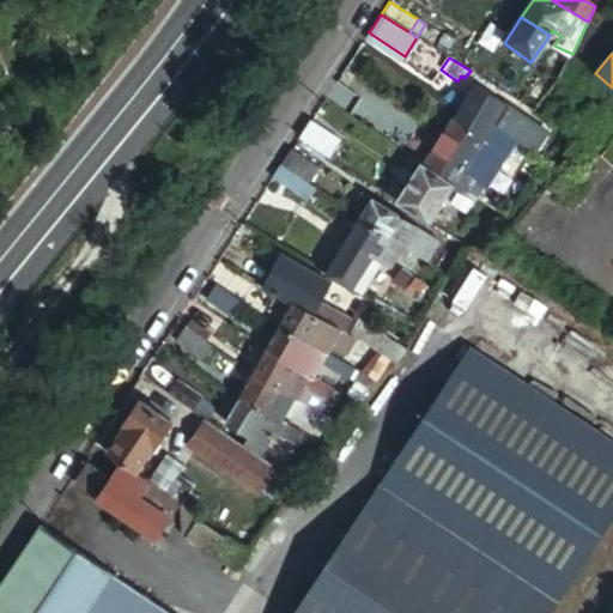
[(492,68),(487,76),(495,80),(499,72),(492,68)]
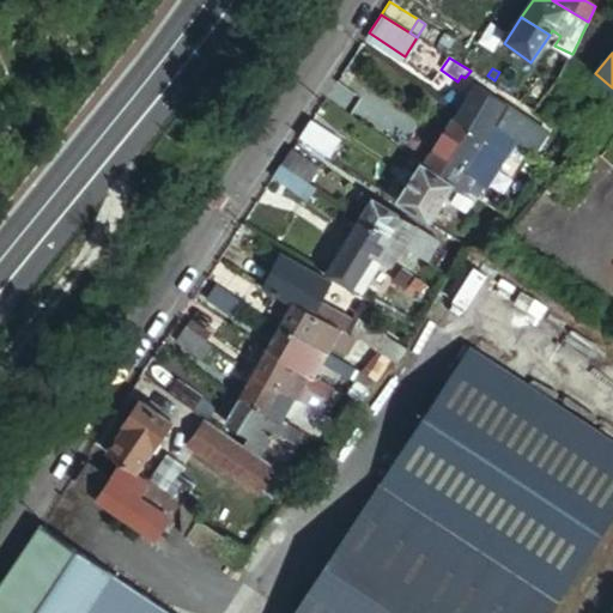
[(498,83),(496,86),(534,110),(557,78),(542,68),(525,95),(521,87),(508,79),(498,83)]
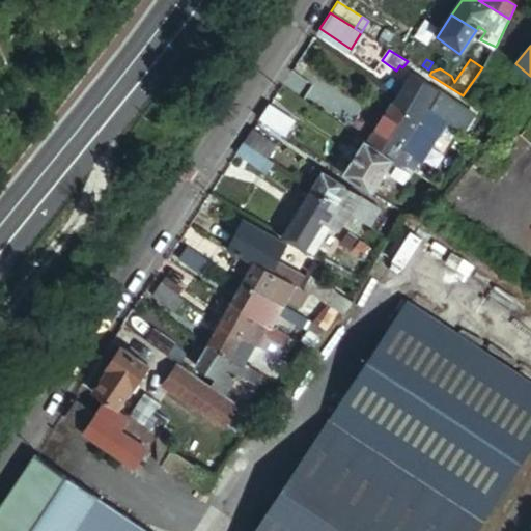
[(453,127),(463,133),(475,115),(413,75),(393,103),(420,120),(427,109),(453,127)]
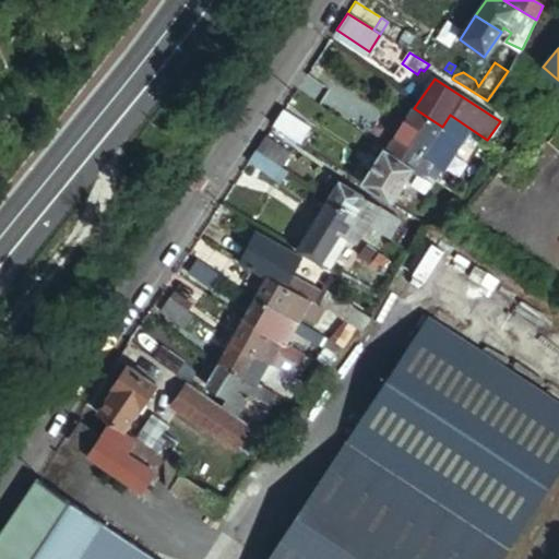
[(324,86),(314,99),(361,130),(364,128),(370,132),(375,125),(368,120),(370,116),(324,86)]
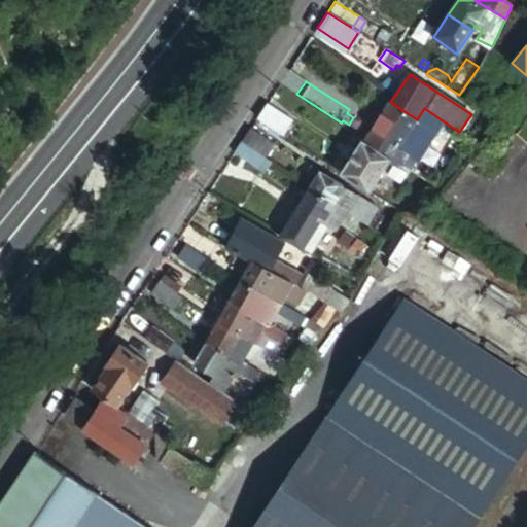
[(392,157),(389,162),(399,170),(402,165),(416,174),(422,164),(425,165),(450,126),(424,108),(417,119),(390,102),(363,139),(392,157)]
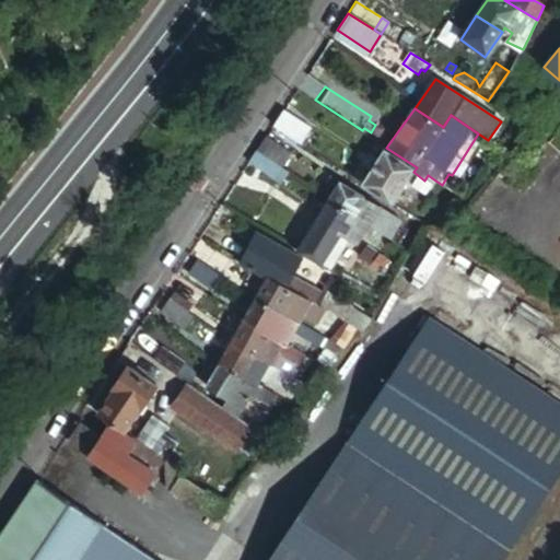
[(282,111),(272,127),(298,143),(308,127),(282,111)]
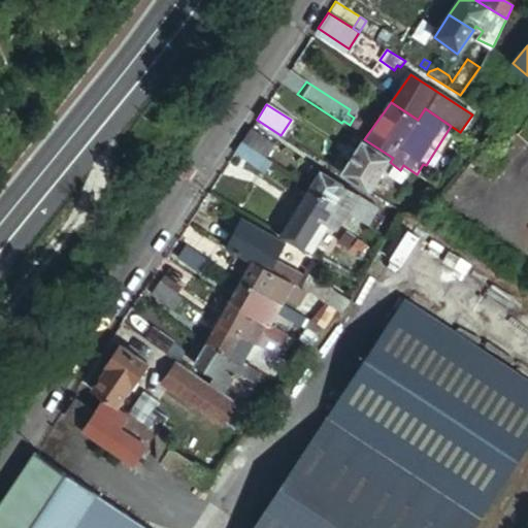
[(252,127),(241,142),(265,158),(275,141),(252,127)]
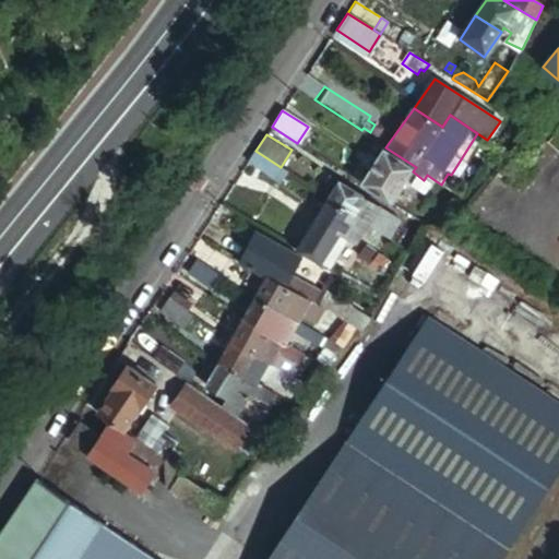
[(359,183),(391,203),(413,171),(416,167),(385,147),(383,146),(359,183)]
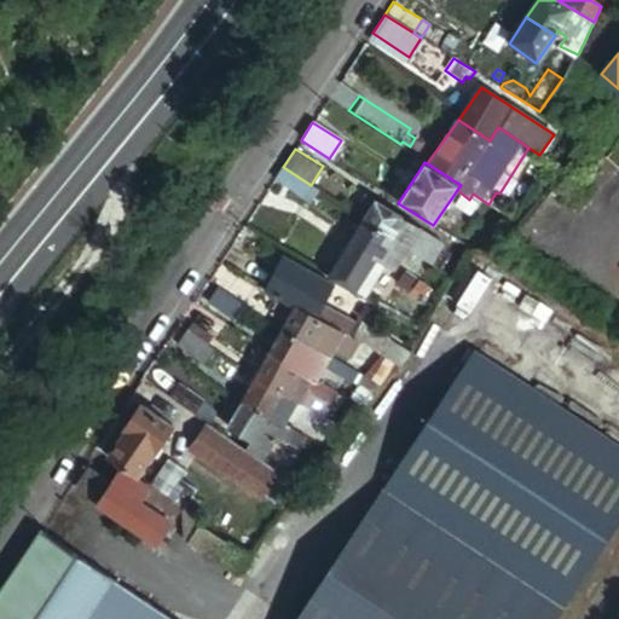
[(283,167),(275,179),(311,202),(318,190),(311,185),(283,167)]
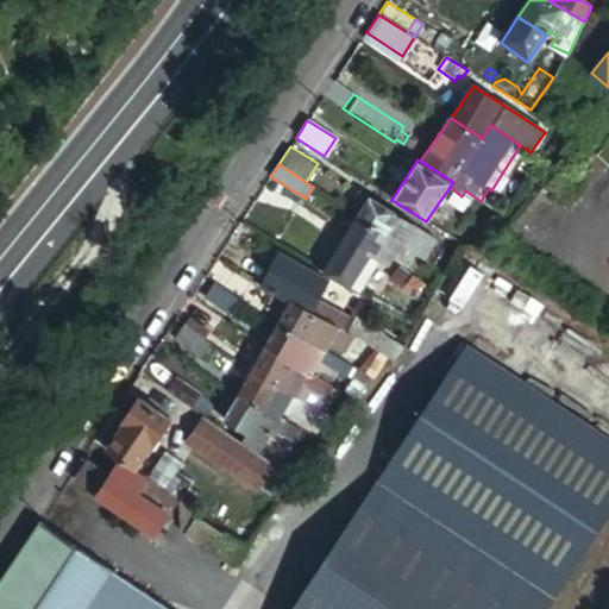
[(371,199),(360,217),(400,243),(424,258),(437,238),(371,199)]
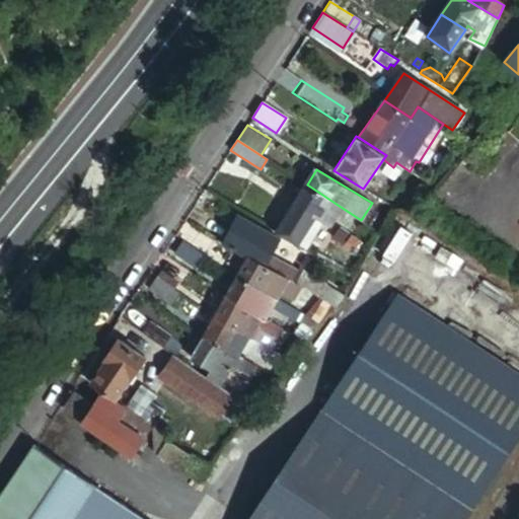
[(307,184),(275,233),(297,245),(299,242),(315,219),(323,224),(327,226),(341,207),(307,184)]
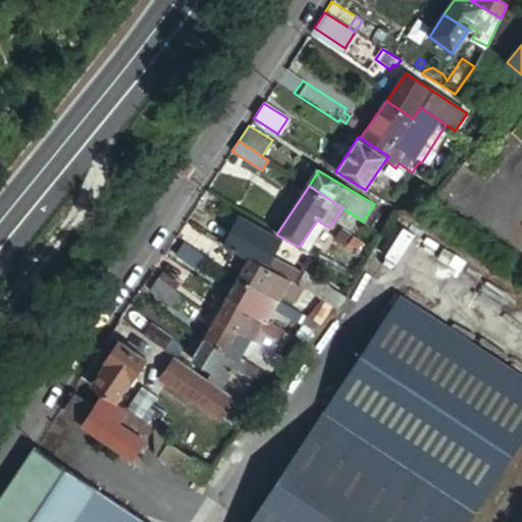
[(239,218),(224,245),(250,259),(267,267),(282,243),(239,218)]
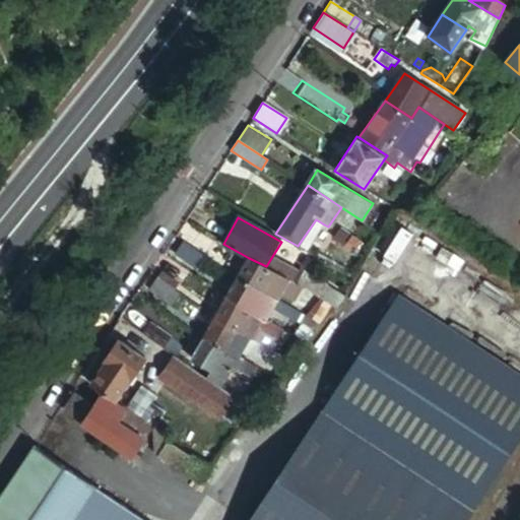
[(316,219),(300,243),(308,248),(324,224),(316,219)]
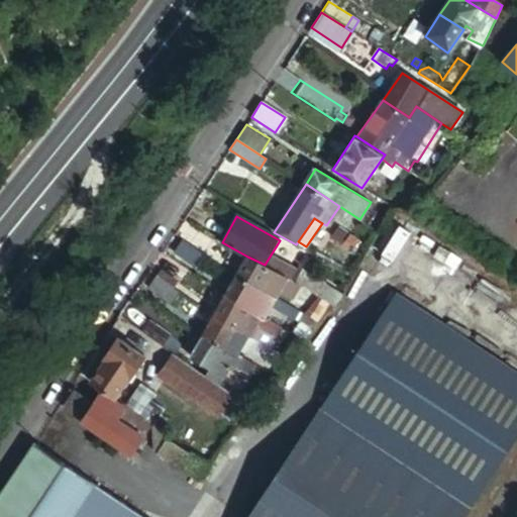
[(338,226),(331,236),(347,250),(352,243),(355,246),(358,242),(338,226)]
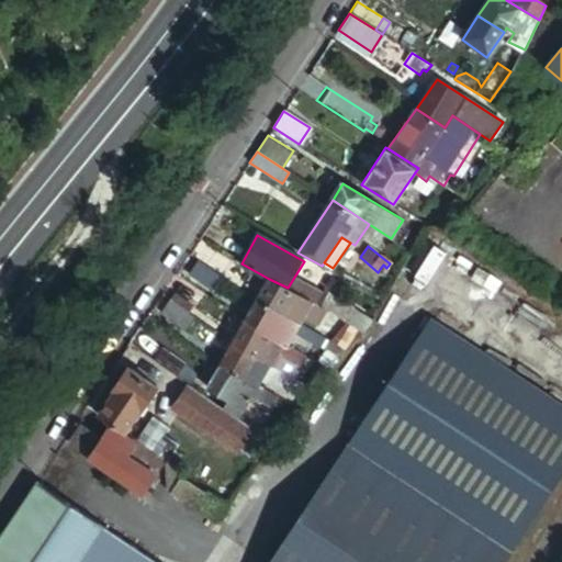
[(222,276),(198,260),(189,276),(211,290),(222,276)]
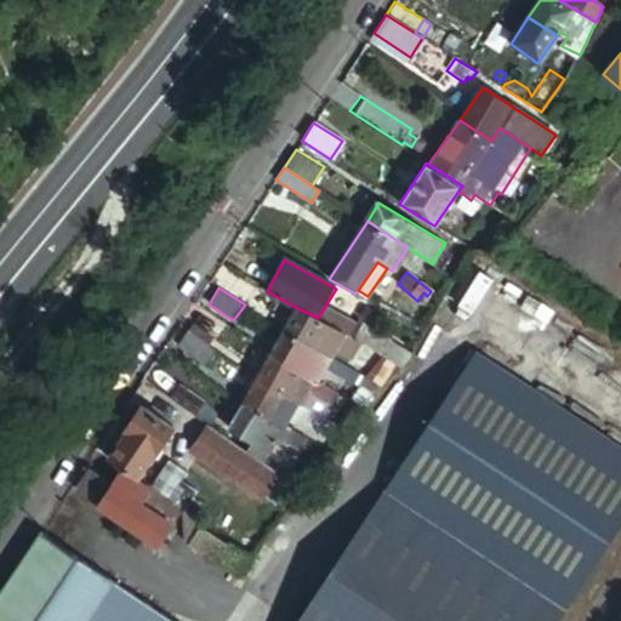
[(297,308),(285,330),(332,358),(336,349),(352,360),(358,351),(377,364),(385,355),(359,340),(318,318),(297,308)]
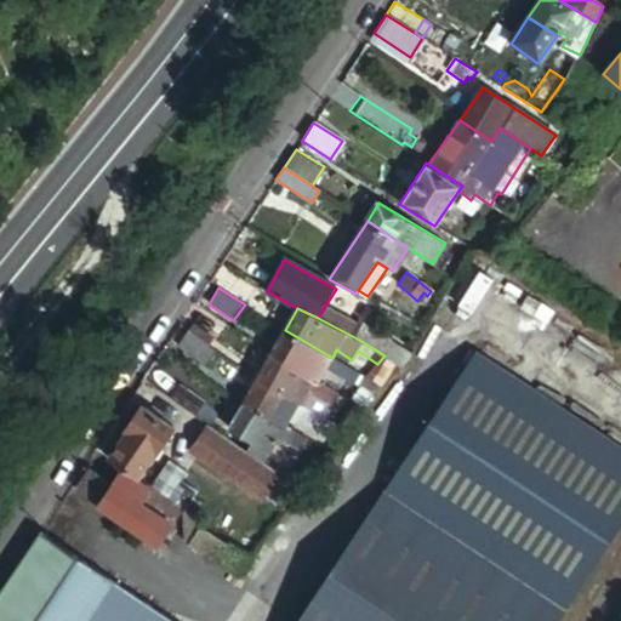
[(194,322),(188,330),(210,345),(216,336),(194,322)]
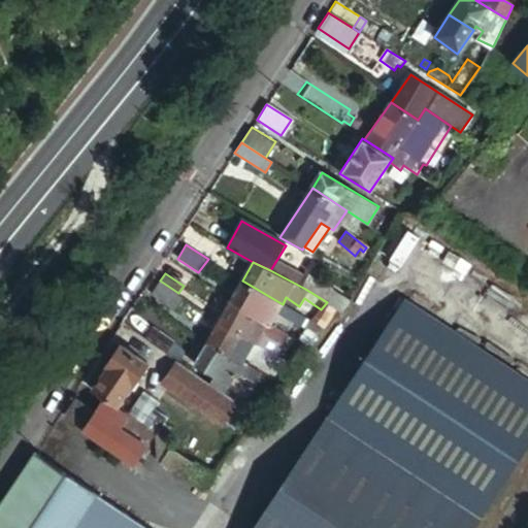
[(242,281),(231,300),(269,324),(277,311),(285,316),(302,327),(307,319),(283,304),(242,281)]
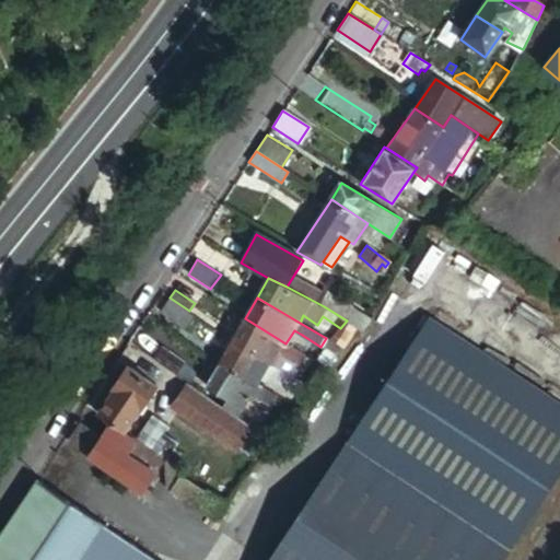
[(170,300),(160,313),(185,329),(194,316),(170,300)]
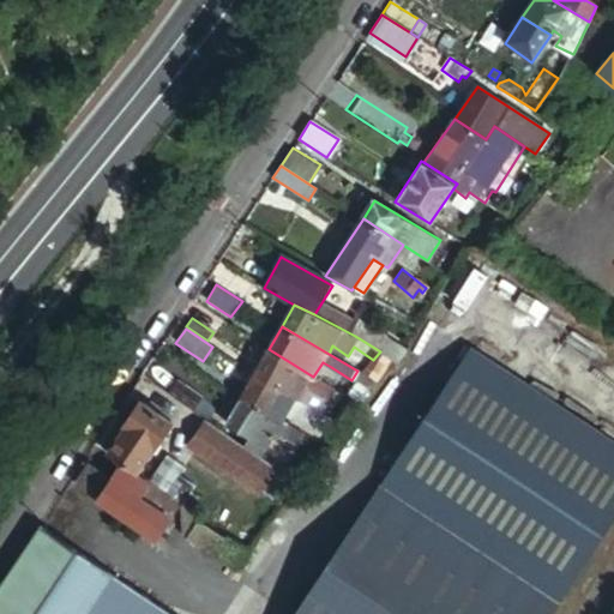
[(269,349),(256,373),(265,379),(302,402),(309,391),(326,402),(333,389),(323,381),(313,377),(269,349)]
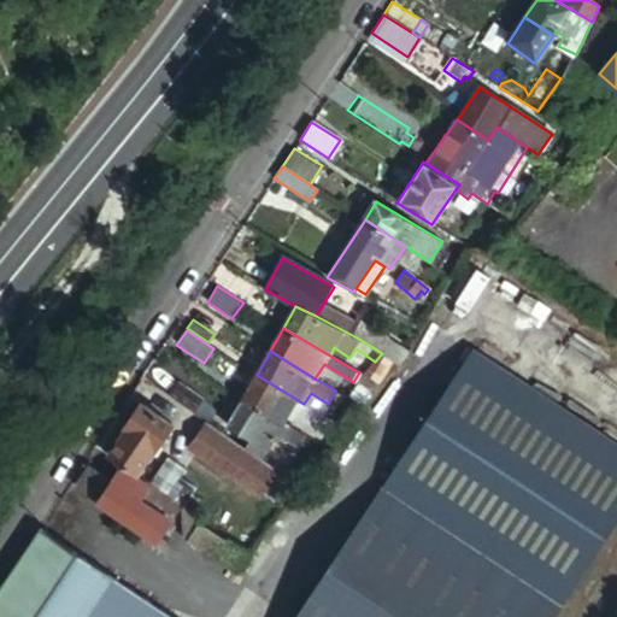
[(474,351),(383,488),(560,606),(616,519),(616,444),(576,417),(560,441),(486,392),(501,369),(474,351)]
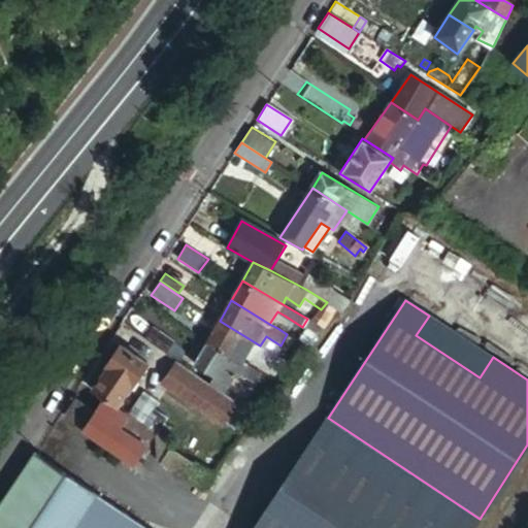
[(321,309),(310,321),(325,329),(339,311),(327,302),(321,309)]
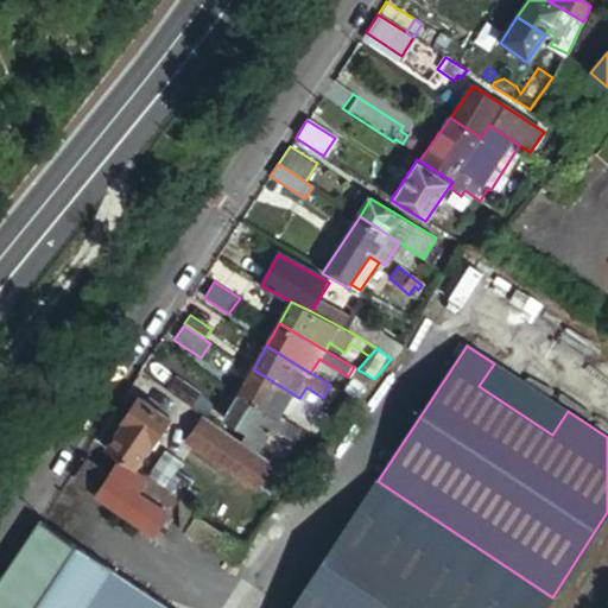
[(320,359),(310,373),(320,378),(328,363),(320,359)]
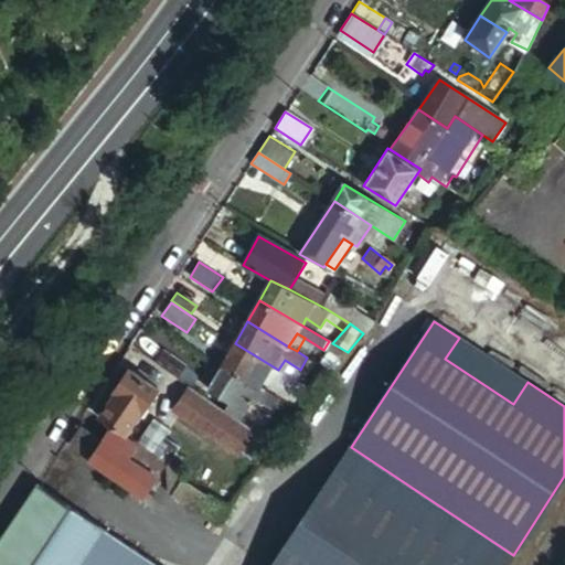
[(528,382),(459,338),(445,359),(513,404),(528,382)]
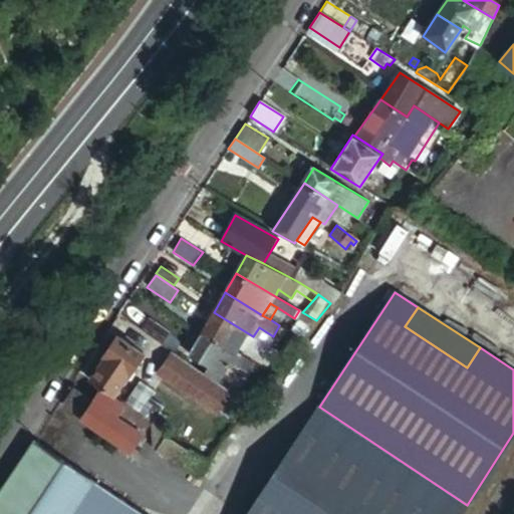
[(214,312),(202,333),(236,352),(240,346),(269,362),(276,351),(253,336),(222,317),(214,312)]
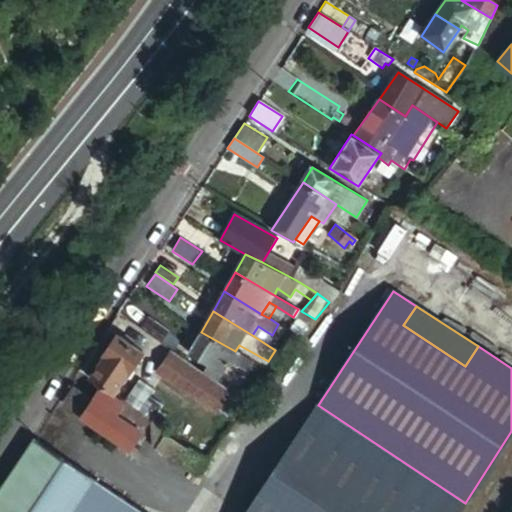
[(297,319),(310,328),(317,321),(315,319),(301,311),(297,319)]
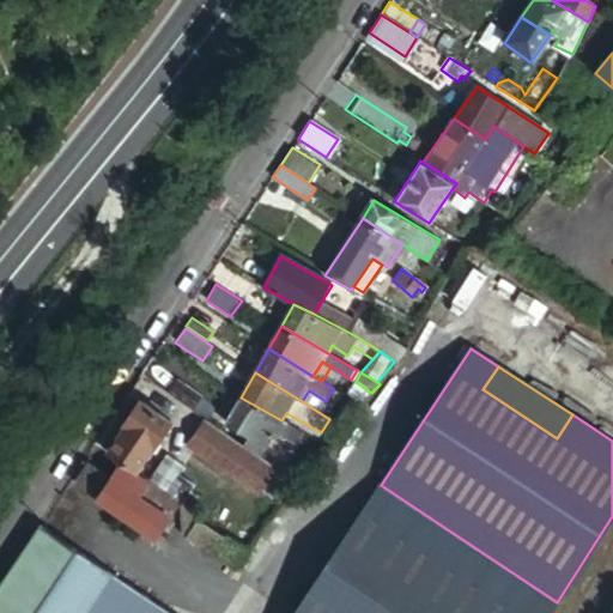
[(180,377),(171,390),(208,417),(216,406),(206,395),(180,377)]
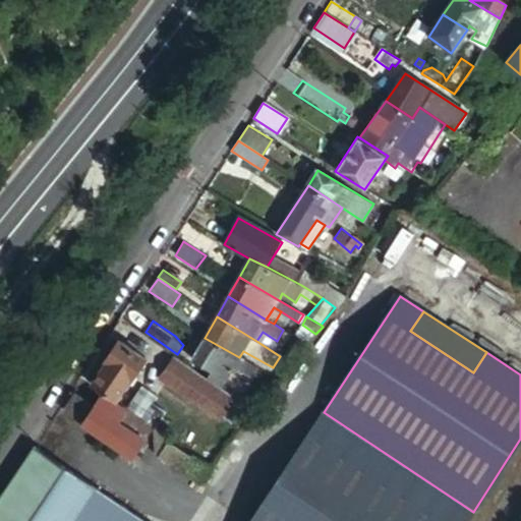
[(213,369),(207,378),(222,389),(232,370),(237,372),(239,369),(241,365),(247,368),(244,372),(268,386),(273,377),(239,357),(205,338),(192,359),(213,369)]
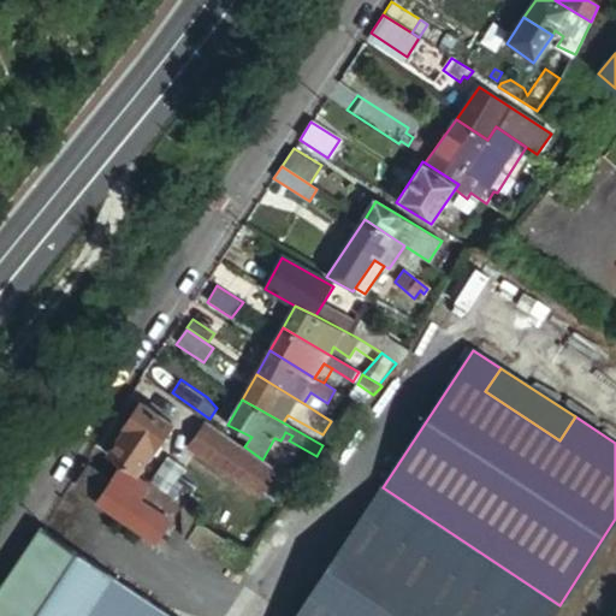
[(126,431),(110,455),(138,474),(172,425),(140,403),(122,427),(126,431)]
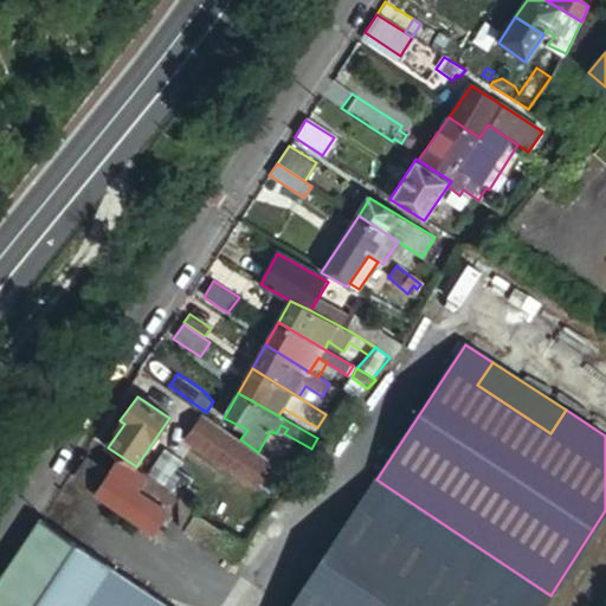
[(240,439),(204,413),(187,439),(256,487),(272,463),(258,452),(240,439)]
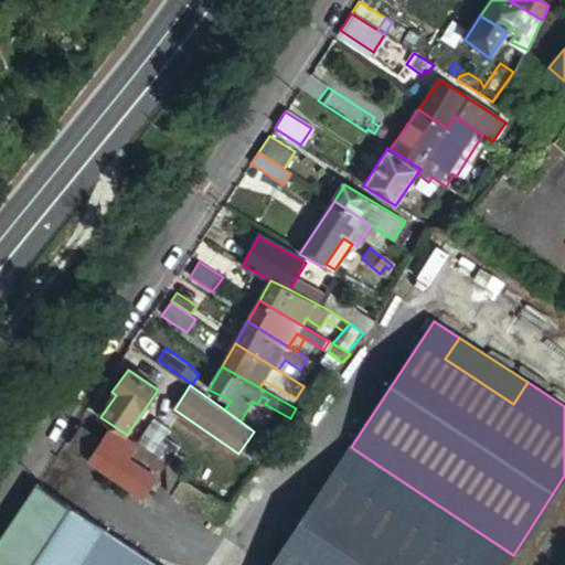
[(156,418),(138,443),(167,462),(179,446),(164,436),(170,429),(156,418)]
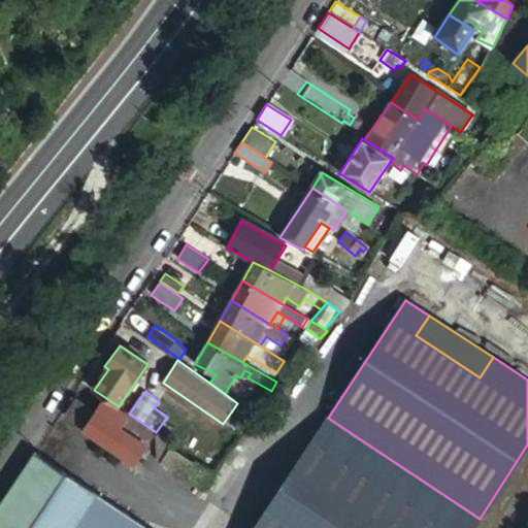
[(76,399),(65,416),(134,463),(155,433),(103,398),(95,411),(76,399)]
